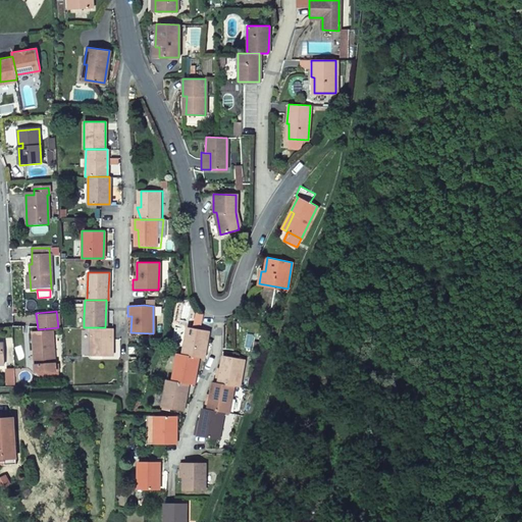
[(187,326),(181,354),(198,357),(203,358),(208,330),(187,326)]
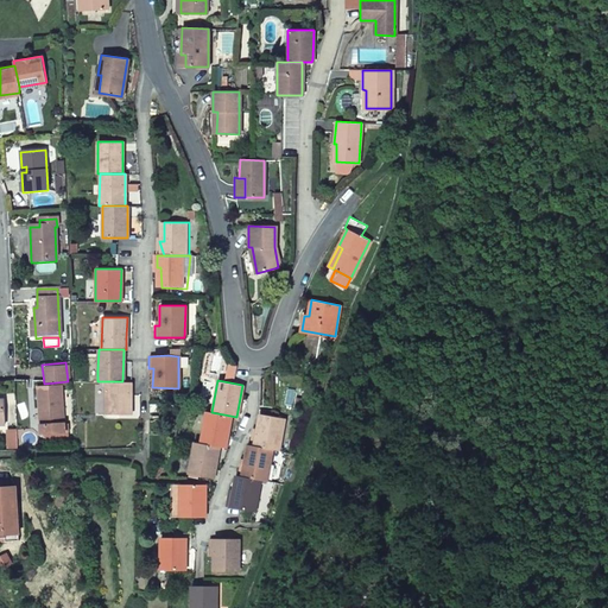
[(106,381),(106,413),(131,415),(131,393),(131,381),(122,381),(106,381)]
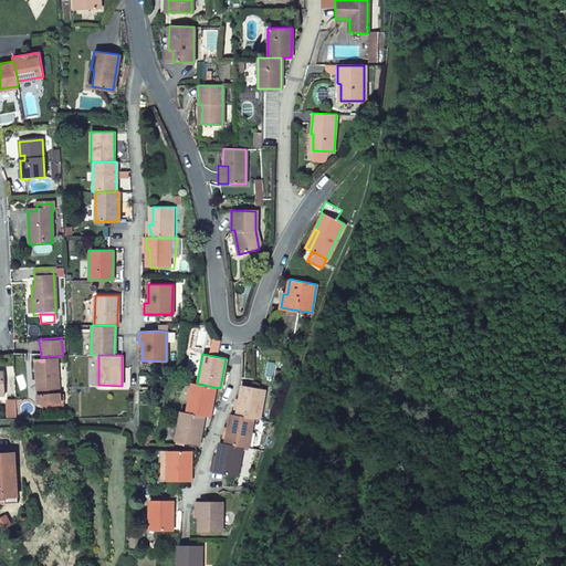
[(59,392),(56,357),(41,357),(33,358),(34,378),(35,378),(37,394),(59,392)]
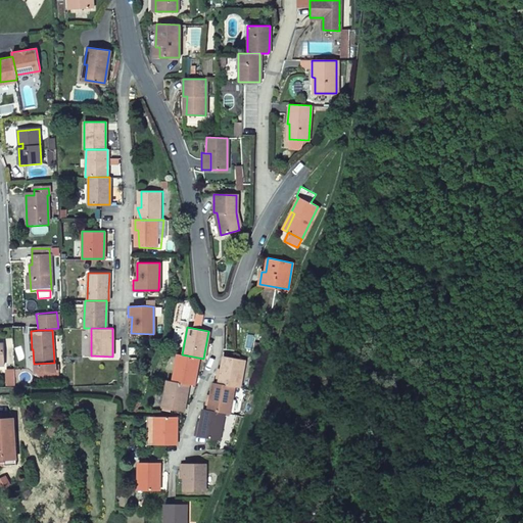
[(177,353),(172,381),(188,384),(193,385),(198,358),(182,354),(177,353)]
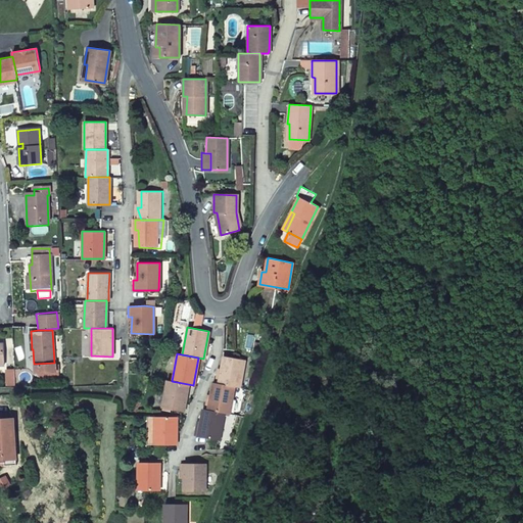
[(224,355),(221,373),(217,372),(215,383),(234,387),(240,387),(245,361),(224,355)]
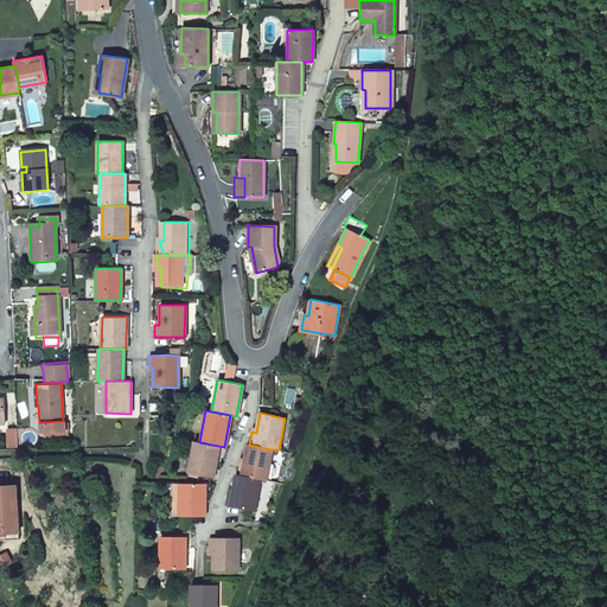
[(16,438),(6,438),(6,447),(16,448),(16,438)]
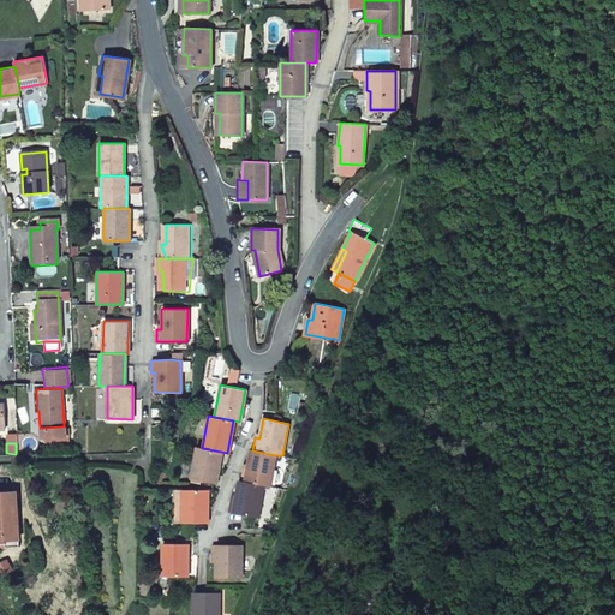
[(190,479),(215,483),(221,452),(202,448),(196,447),(190,479)]
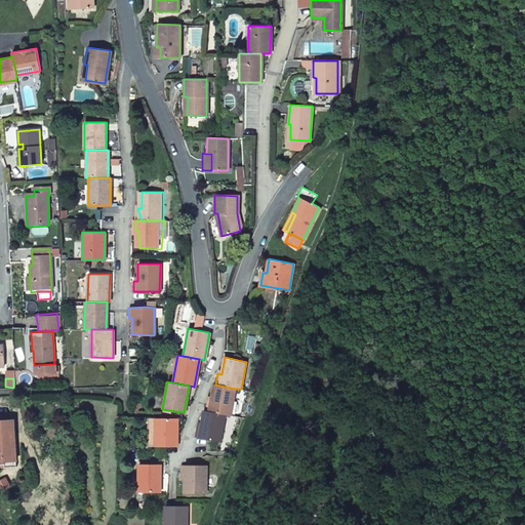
[(230,415),(235,389),(215,385),(213,384),(210,400),(206,400),(204,410),(225,414),(230,415)]
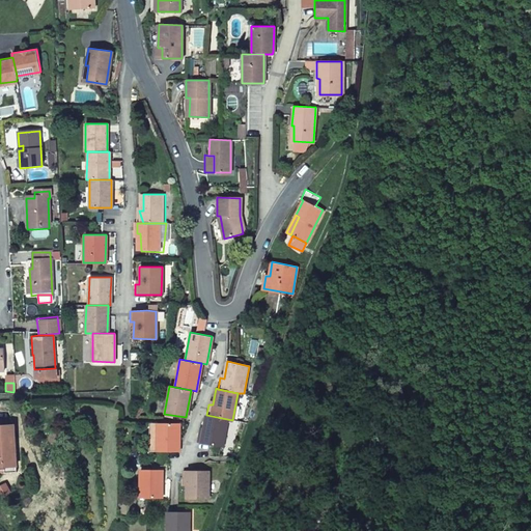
[(222,446),(227,419),(206,415),(205,415),(201,431),(198,430),(196,442),(208,444),(222,446)]
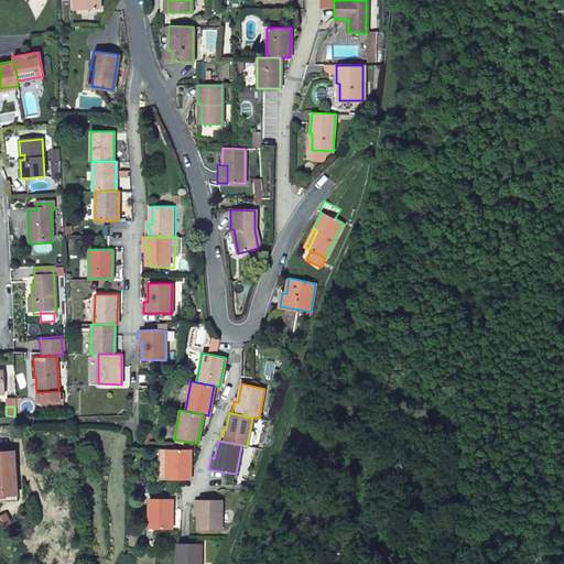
[(159,448),(158,478),(166,479),(166,448),(159,448)]
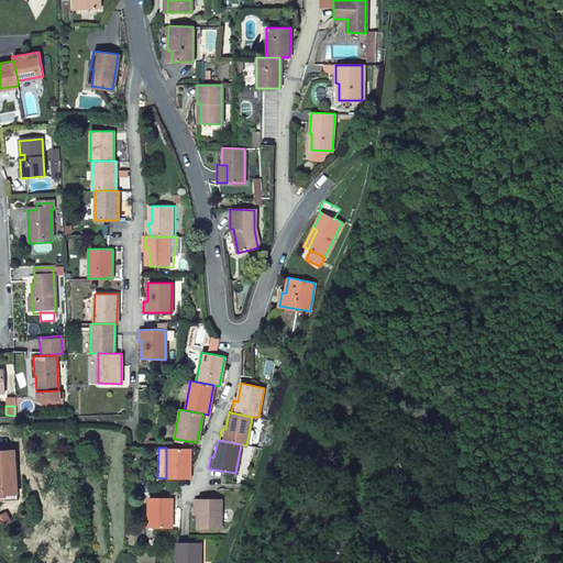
[(166,448),(166,478),(180,478),(189,477),(190,448),(166,448)]
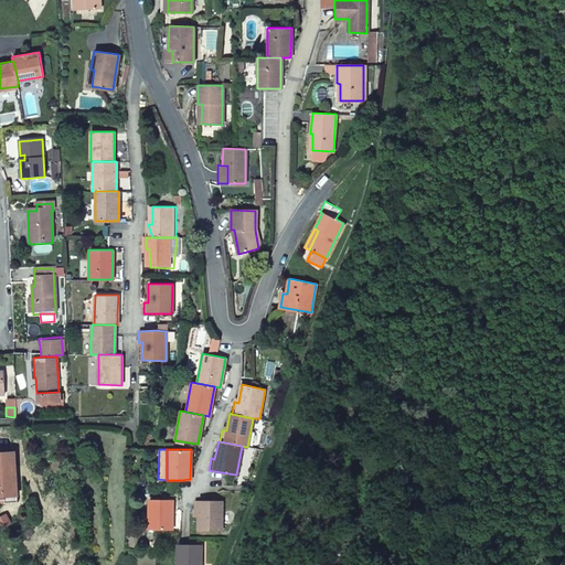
[(0,497),(1,498),(2,498),(2,488),(14,487),(11,450),(0,450),(0,497)]
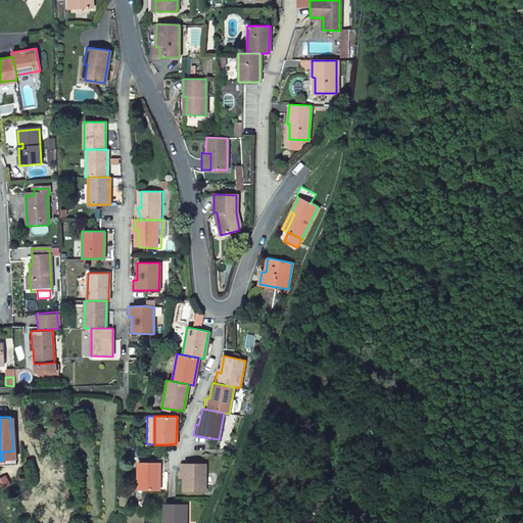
[(2,452),(2,461),(1,461),(1,463),(14,462),(13,450),(2,452)]
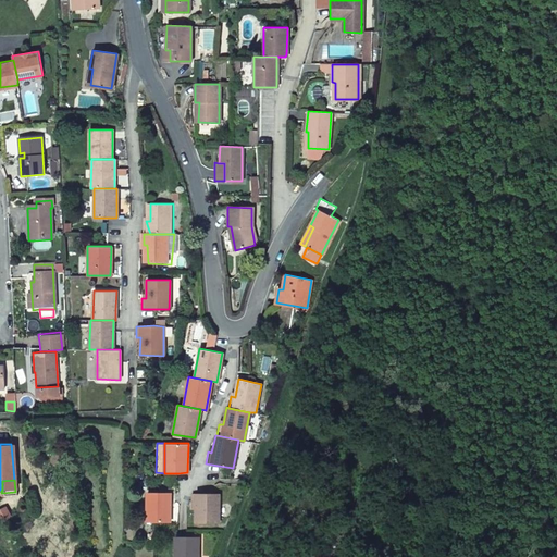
[(146,492),(146,521),(153,521),(170,521),(170,492),(146,492)]
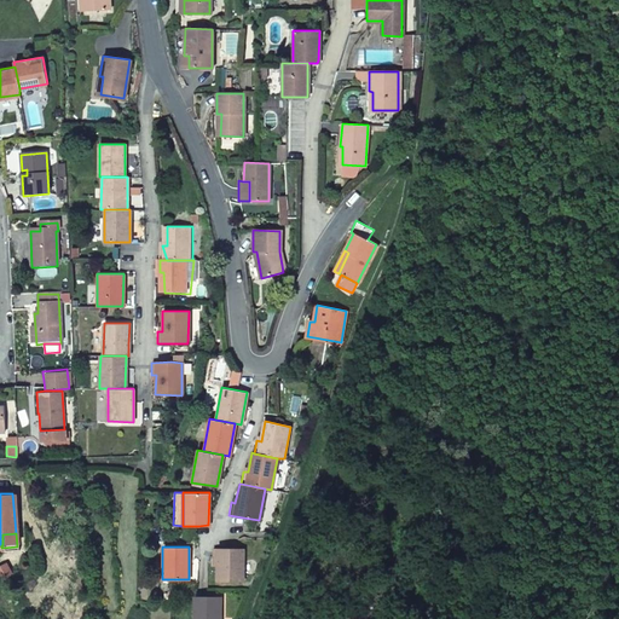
[(244,548),(225,548),(213,548),(213,560),(218,560),(218,580),(243,580),(244,548)]
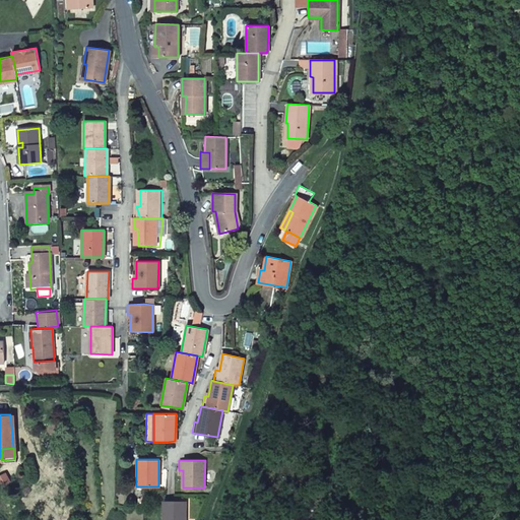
[(184,519),(185,501),(164,501),(163,519),(184,519)]
